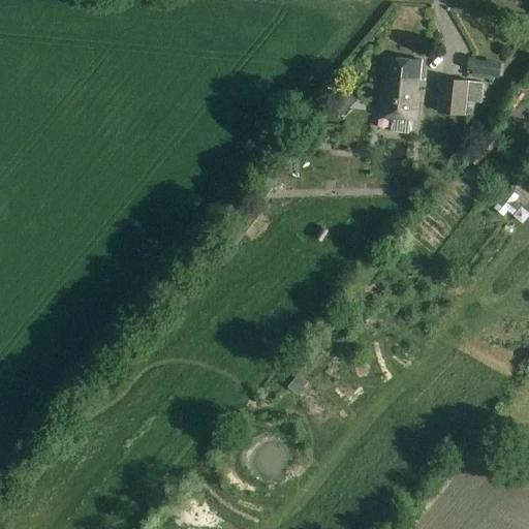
[(419,80),(422,59),(385,56),(379,117),(394,119),(393,130),(395,133),(409,134),(412,132),(413,120),(416,121),(419,90),(414,90),(415,80),(419,80)]
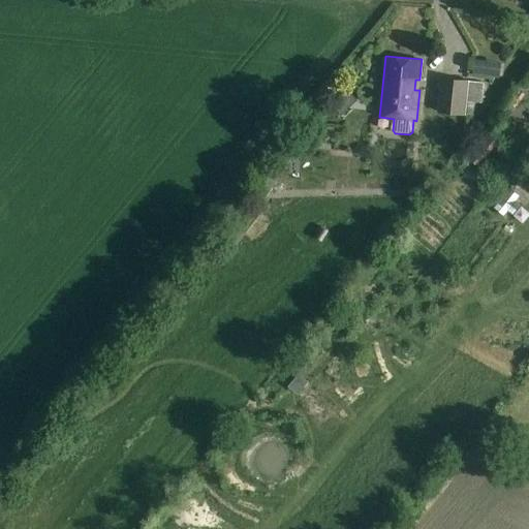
[(484,103),(485,82),(441,79),(438,113),(474,116),(475,102),(484,103)]
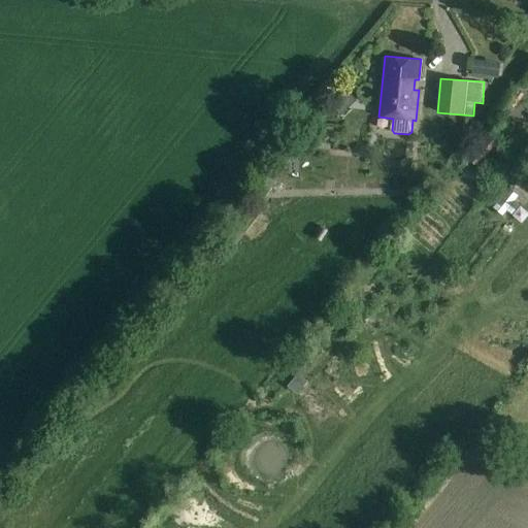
[(309,139),(310,126),(303,125),(301,138),(309,139)]
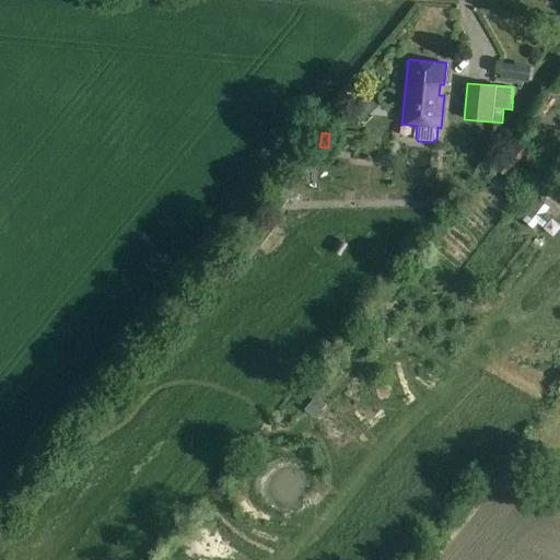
[(514,141),(504,152),(516,164),(526,152),(514,141)]
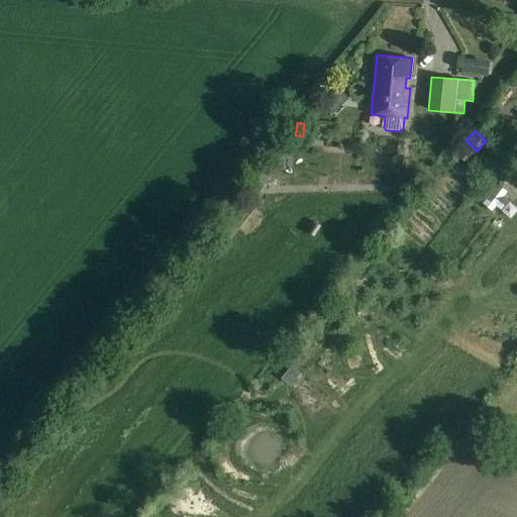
[(316,237),(322,227),(314,222),(308,232),(316,237)]
